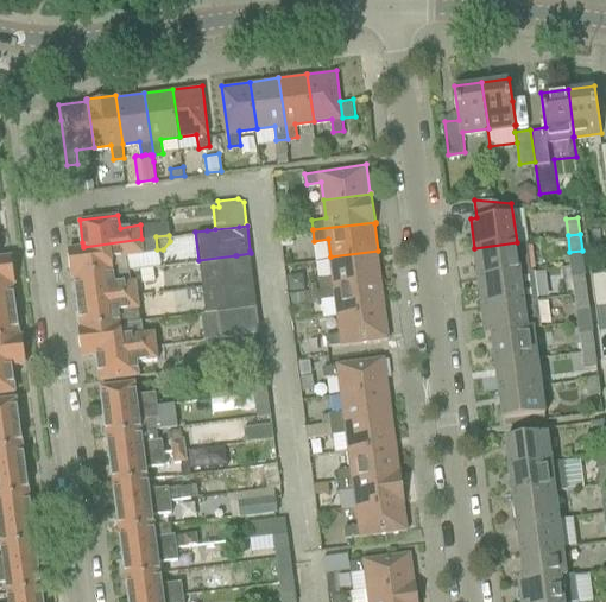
[(83,247),(69,248),(73,274),(75,274),(113,270),(114,270),(130,267),(128,253),(144,252),(157,249),(156,236),(141,239),(83,247)]
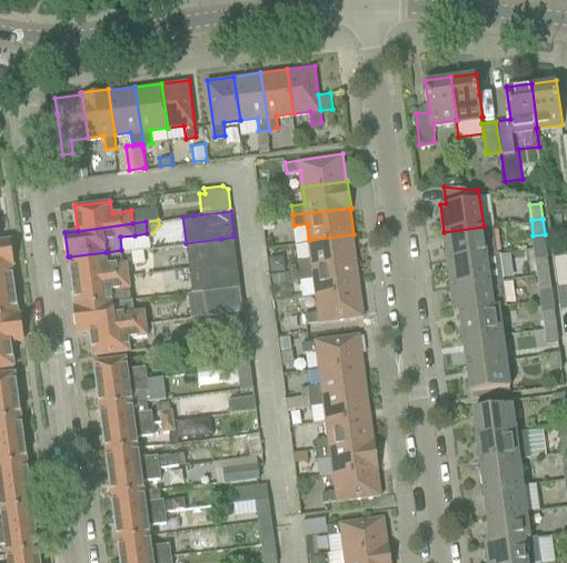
[(444,232),(447,258),(498,251),(495,224),(484,227),(444,232)]
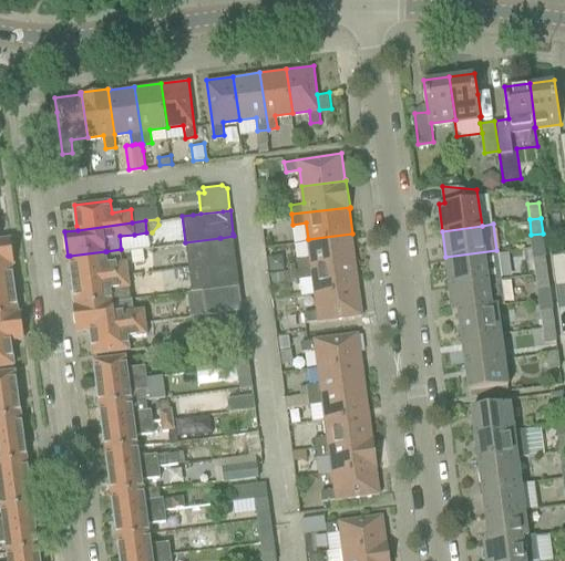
[(297,257),(298,267),(356,260),(352,234),(308,239),(310,256),(297,257)]
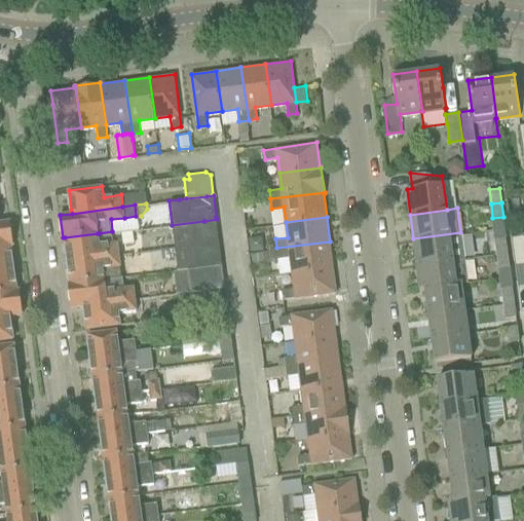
[(203,221),(172,225),(175,246),(208,242),(219,239),(217,219),(204,221),(203,221)]
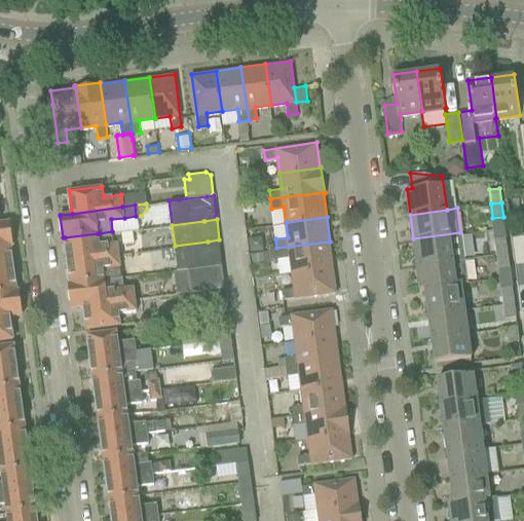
[(0,245),(13,244),(10,220),(0,221),(0,245)]
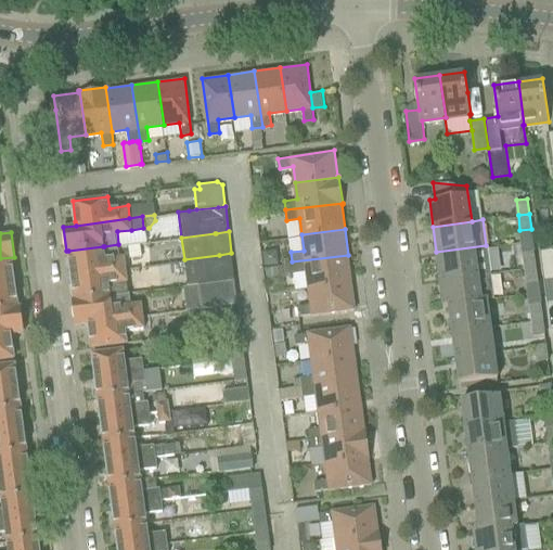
[(103,246),(68,251),(72,275),(126,268),(124,255),(120,256),(118,244),(104,246),(103,246)]
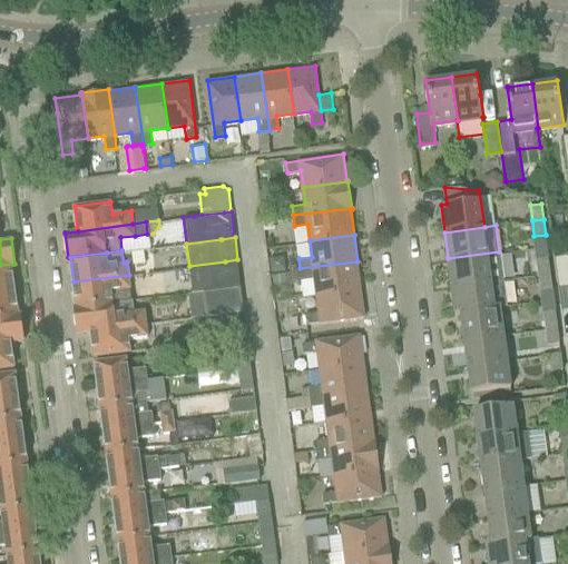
[(448,258),(452,285),(505,278),(501,251),(499,251),(448,258)]
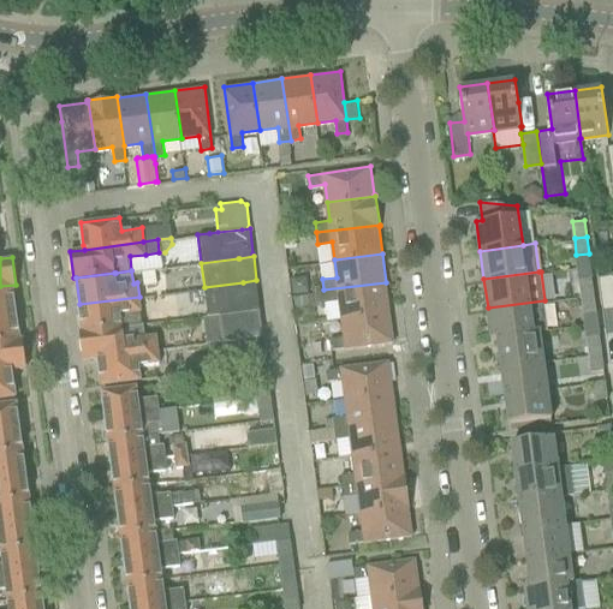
[(612,273),(599,275),(603,309),(612,306),(612,273)]
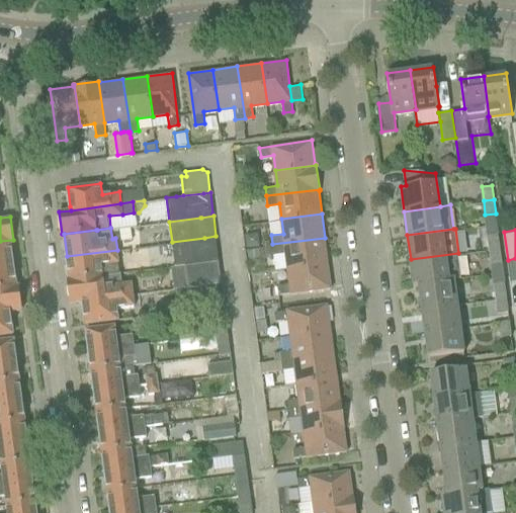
[(252,232),(245,233),(247,246),(260,244),(259,238),(252,232)]
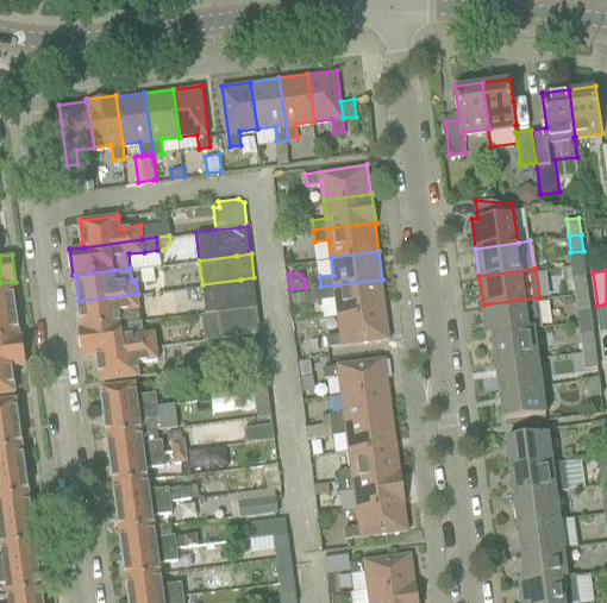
[(574,276),(576,293),(588,290),(586,274),(574,276)]
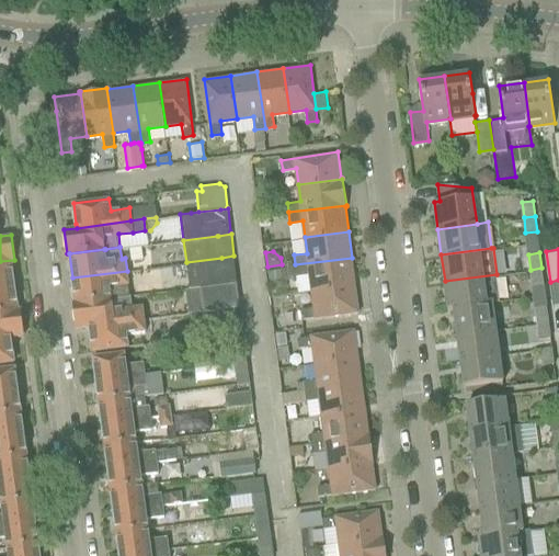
[(221,258),(186,262),(190,286),(225,282),(226,282),(237,280),(234,256),(221,258)]
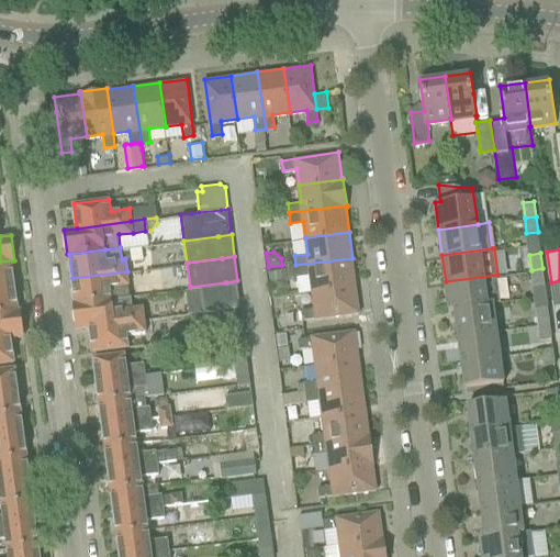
[(310,274),(312,290),(356,285),(353,258),(295,265),(297,275),(310,274)]
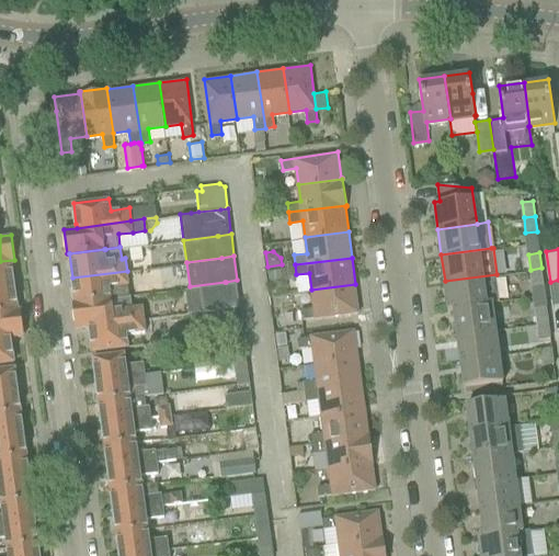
[(0,286),(15,285),(12,261),(14,261),(14,260),(0,261),(0,286)]
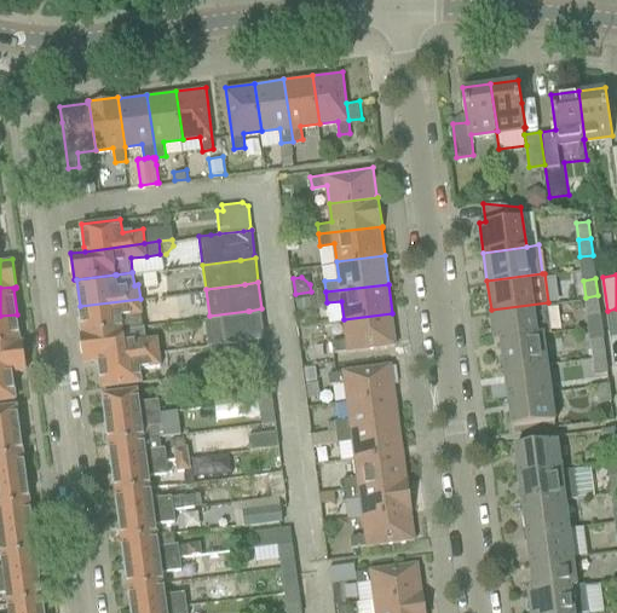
[(598,295),(586,298),(588,314),(600,312),(598,295)]
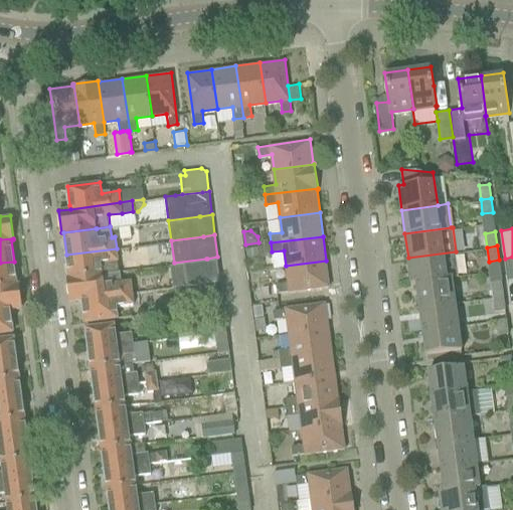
[(259,246),(246,247),(247,257),(260,256),(259,246)]
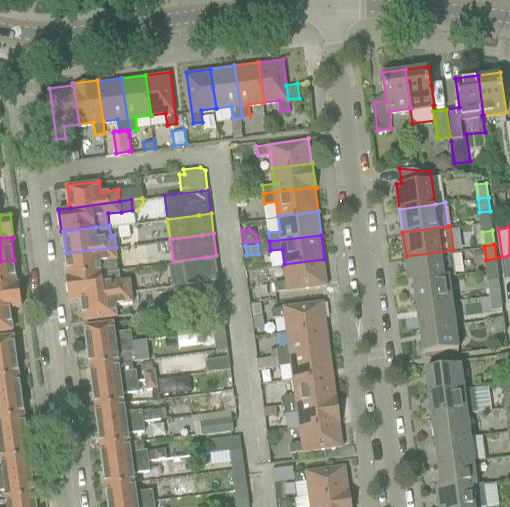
[(116,247),(66,253),(68,272),(69,275),(69,276),(101,271),(102,271),(119,269),(117,258),(116,247)]
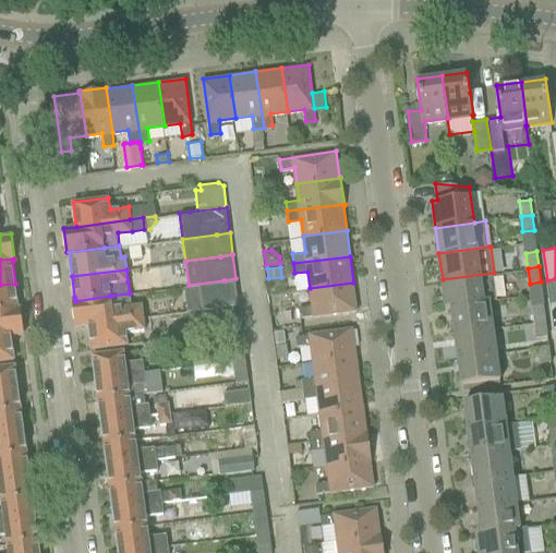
[(494,273),(443,279),(446,305),(490,300),(497,299),(494,273)]
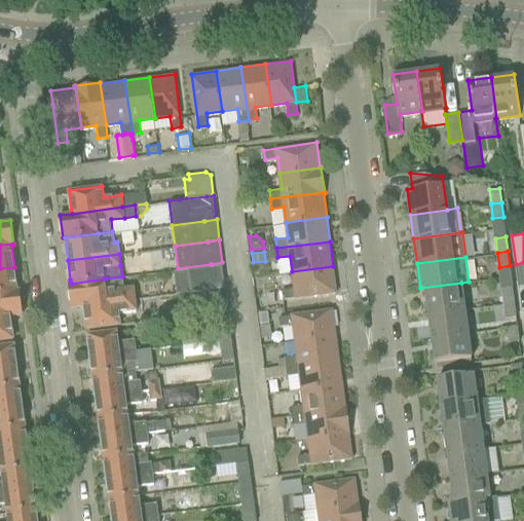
[(178,268),(174,269),(177,292),(214,287),(225,285),(222,262),(212,264),(211,264),(178,268)]
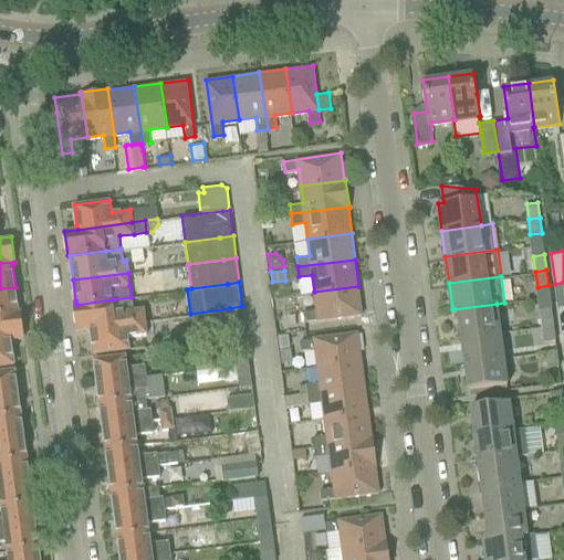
[(358,286),(314,292),(316,308),(303,309),(305,319),(362,313),(358,286)]
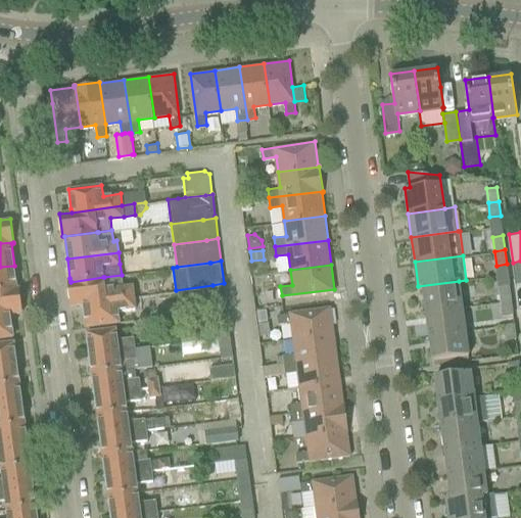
[(14,266),(0,267),(0,290),(19,288),(19,287),(17,287),(14,266)]
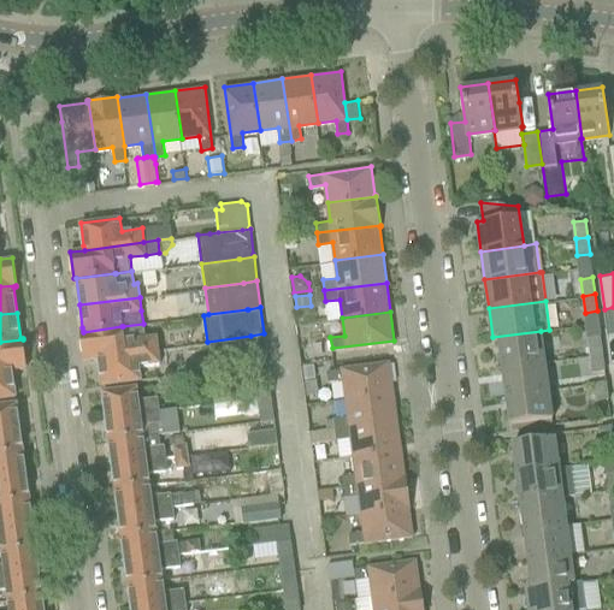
[(83,332),(81,332),(84,359),(98,356),(158,349),(155,335),(146,336),(145,336),(143,324),(123,326),(122,326),(83,332)]
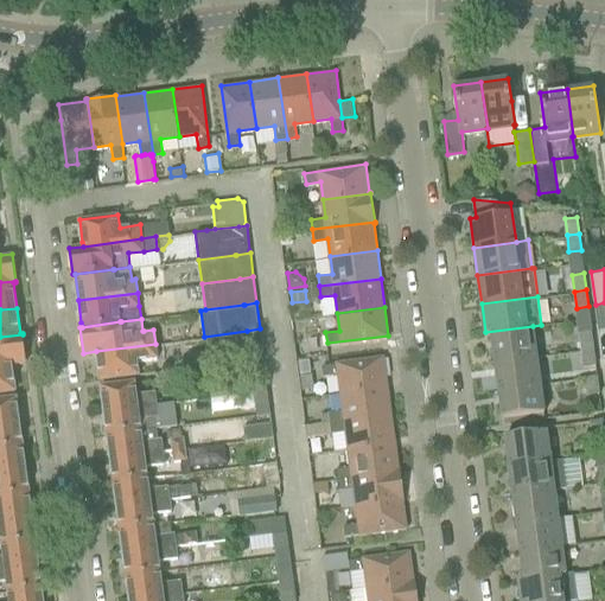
[(491,332),(495,359),(537,355),(533,326),(485,332),(485,333),(491,332)]
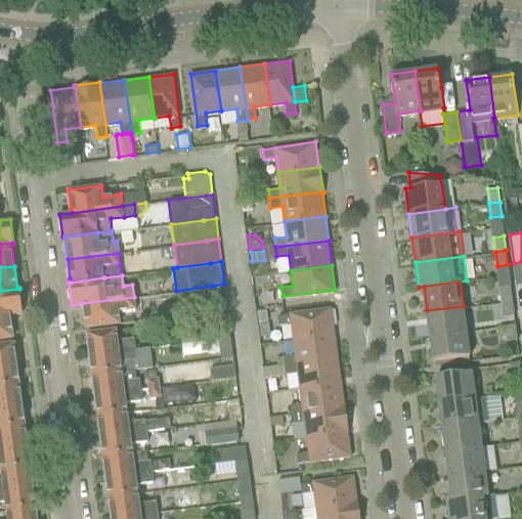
[(224,284),(213,286),(215,304),(227,303),(224,284)]
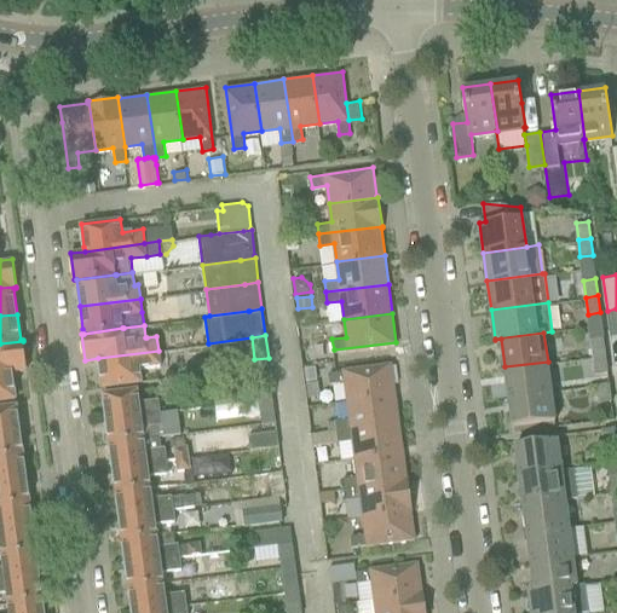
[(592,337),(593,354),(606,353),(604,336),(592,337)]
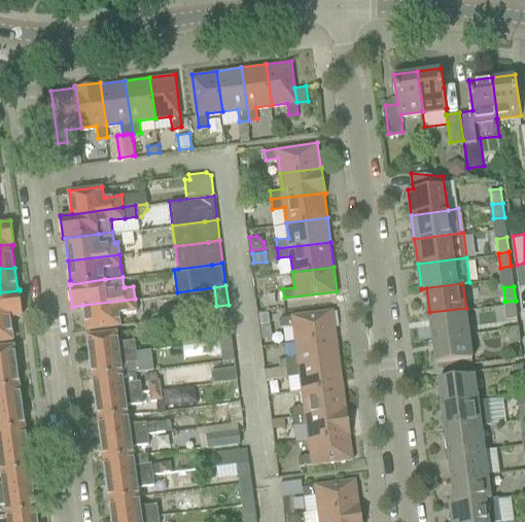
[(0,315),(10,315),(23,313),(20,290),(0,292),(0,315)]
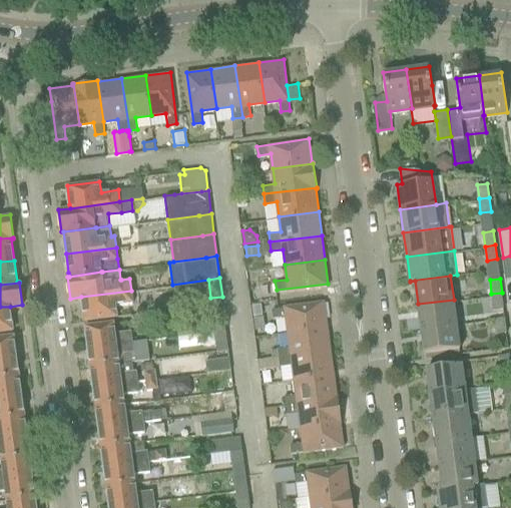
[(132,301),(131,291),(81,297),(84,320),(117,316),(115,303),(132,301)]
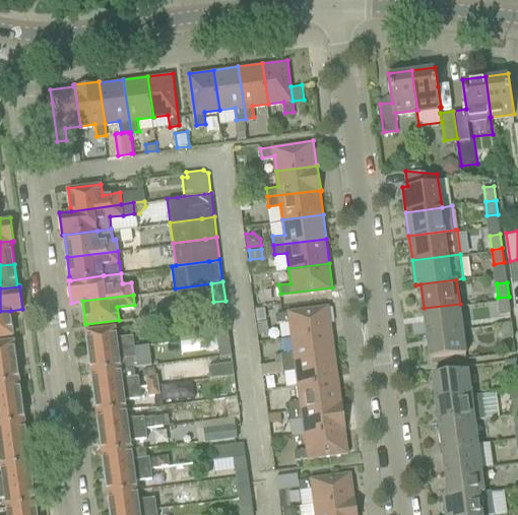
[(509,297),(498,298),(500,312),(511,311),(509,297)]
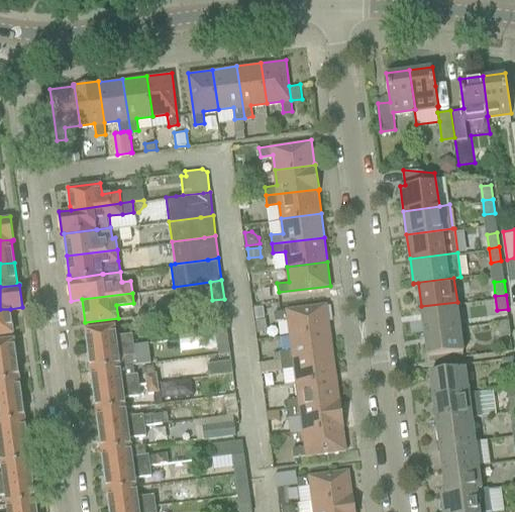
[(421,306),(424,330),(460,325),(457,302),(421,306)]
